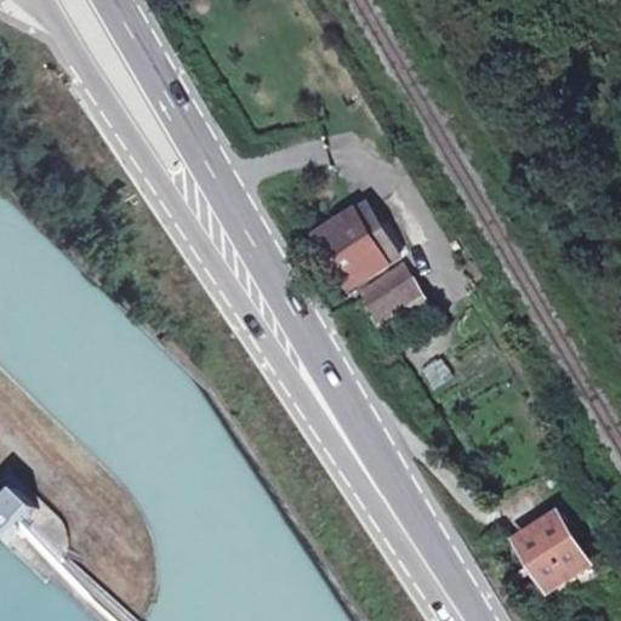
[(322,222),(339,254),(353,279),(403,250),(371,193),(320,221),(322,222)]
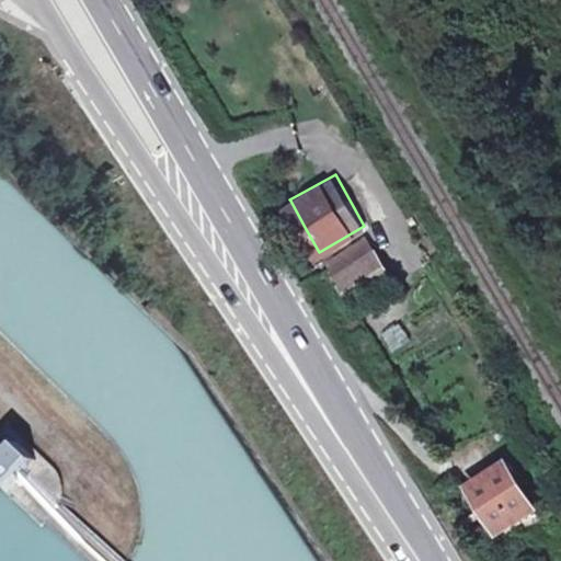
[(296,235),(306,229),(290,201),(279,206),(296,235)]
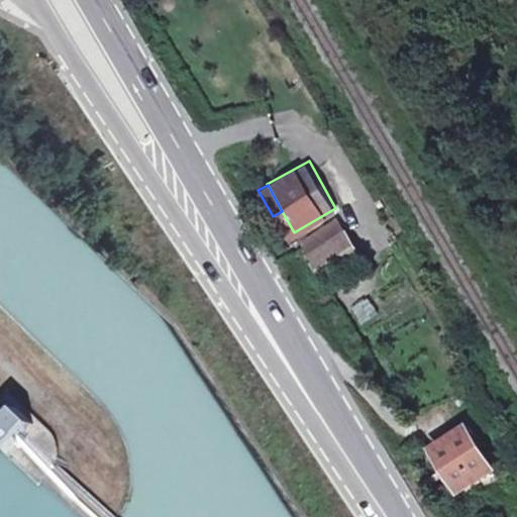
[(297,239),(306,254),(344,231),(335,216),(297,239)]
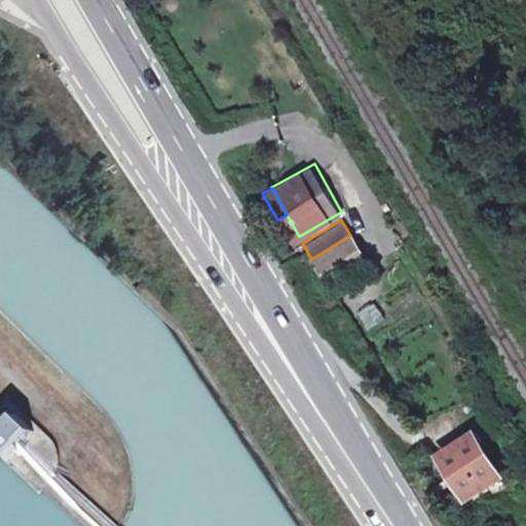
[(350,235),(311,259),(328,287),(366,263),(350,235)]
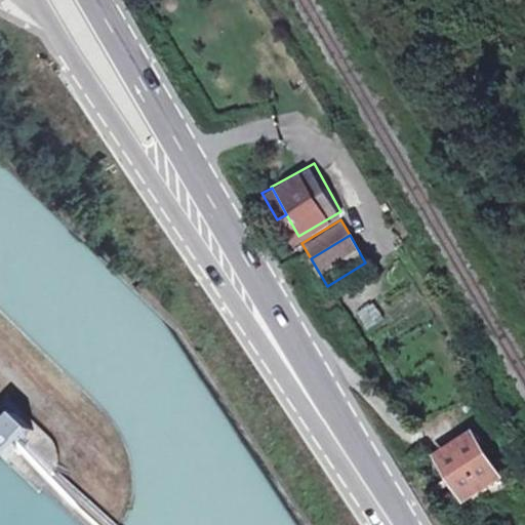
[(367,331),(386,321),(376,306),(359,316),(367,331)]
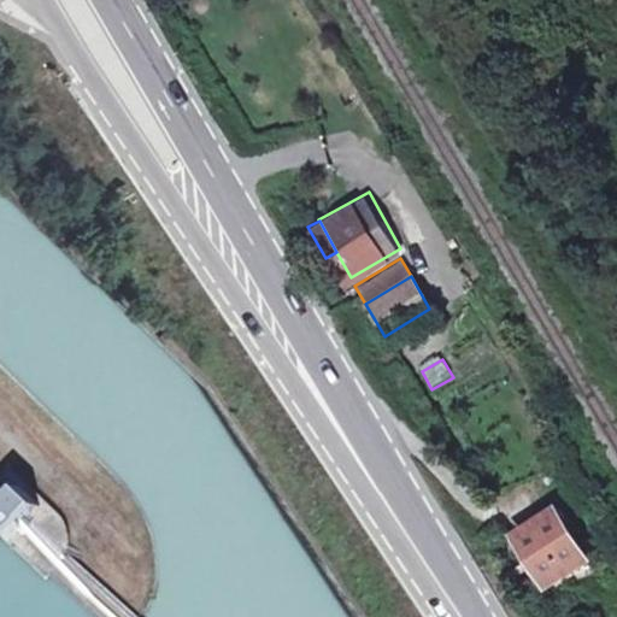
[(571,507),(530,530),(560,582),(600,560),(571,507)]
